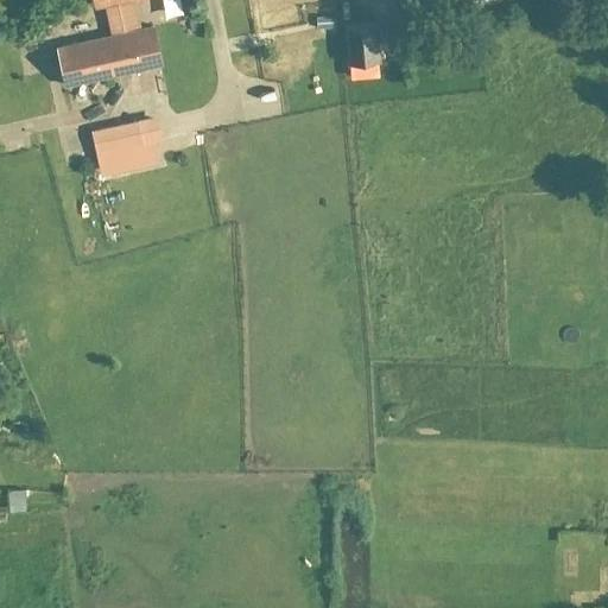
[(119,18),(116,4),(131,0),(90,0),(93,8),(105,6),(107,20),(119,18)]
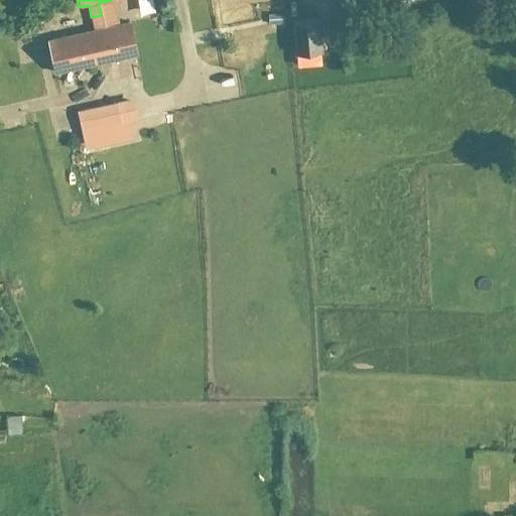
[(292,23),(295,55),(321,53),(318,20),(292,23)]
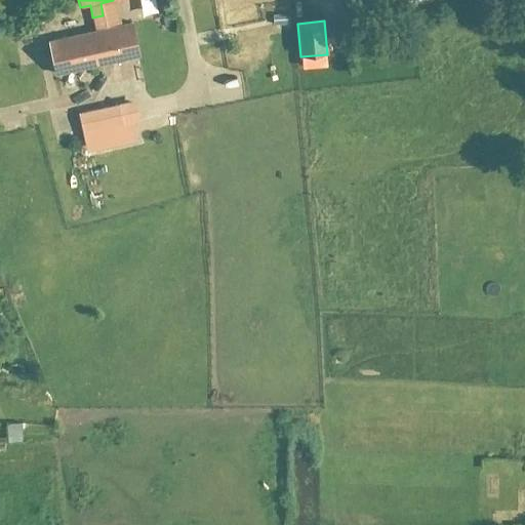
[(138,56),(130,24),(48,42),(56,75),(138,56)]
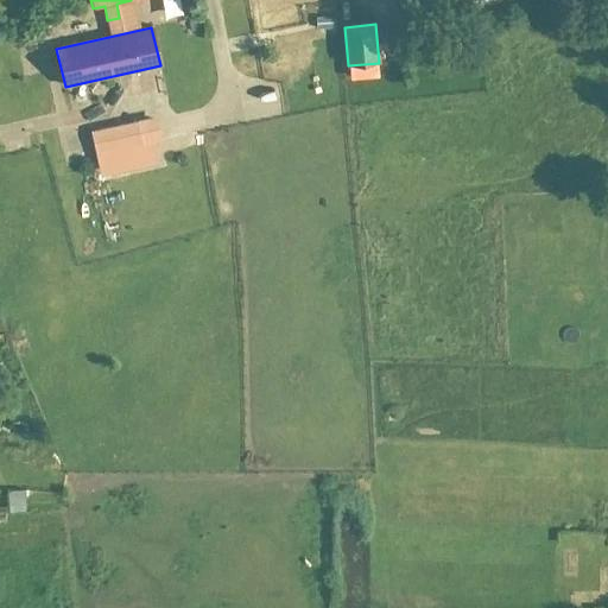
[(143,143),(137,121),(90,132),(95,154),(143,143)]
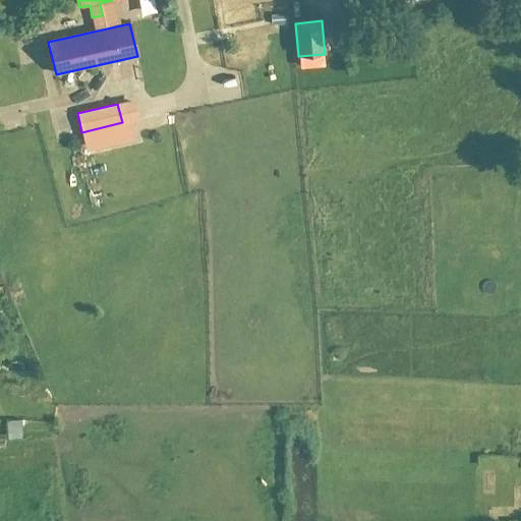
[(0,329),(14,315),(0,301),(0,329)]
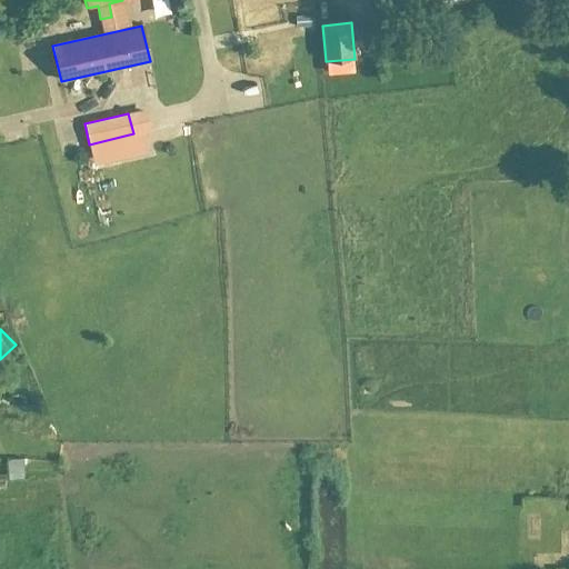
[(22,479),(21,460),(5,461),(6,479),(22,479)]
